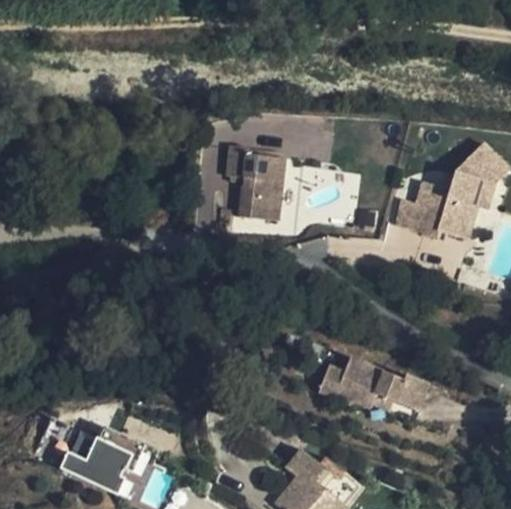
[(411,221),(409,228),(436,237),(439,230),(466,239),(476,205),(484,181),(494,185),(509,169),(483,143),(455,169),(450,184),(441,181),(438,186),(424,181),(417,203),(403,198),(397,216),(411,221)]
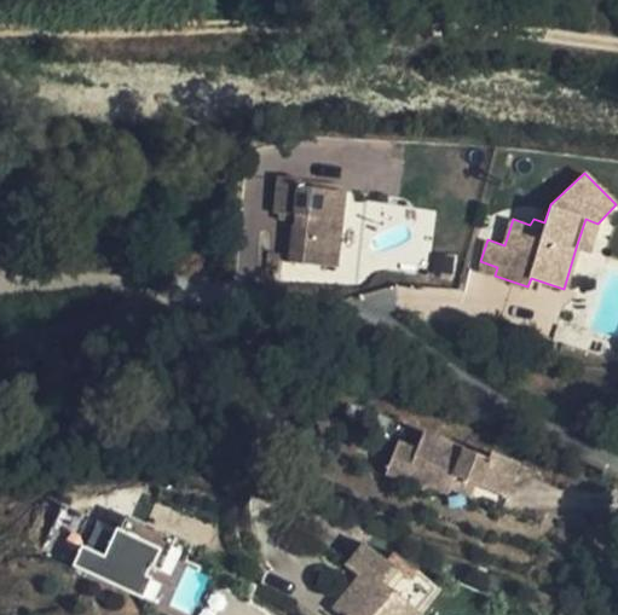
[(296,214),(300,185),(300,179),(279,175),(275,213),(296,214)]
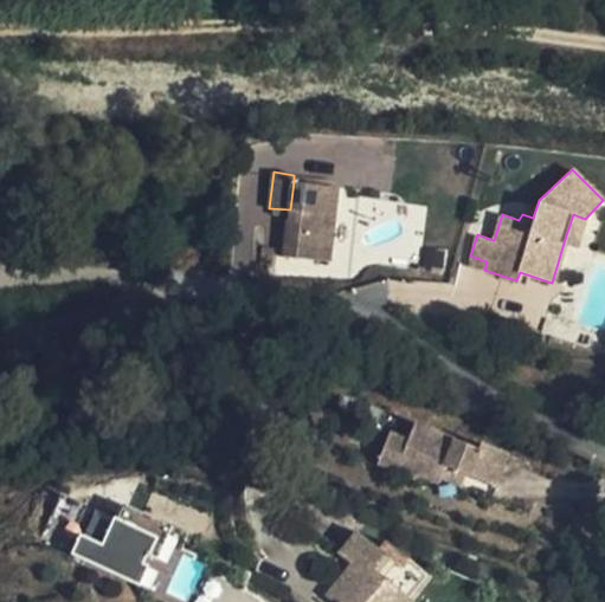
[(329,261),(338,187),(294,181),(290,209),(284,256),(329,261)]
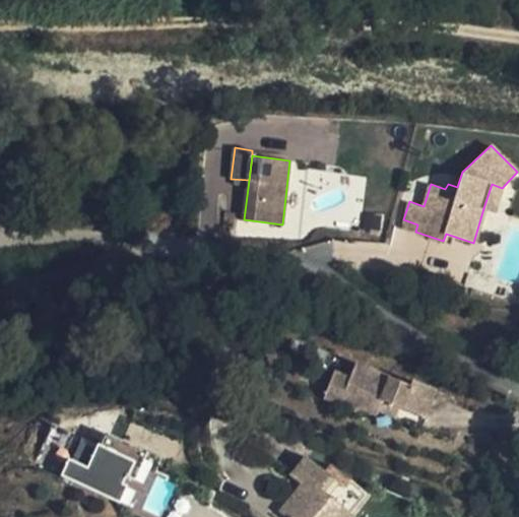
[(376,172),(354,169),(353,176),(346,175),(345,182),(374,186),(374,182),(376,172)]
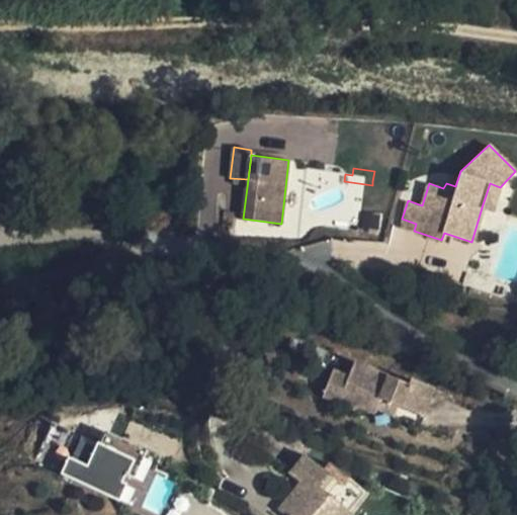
[(383,173),(374,171),(372,181),(381,183),(383,173)]
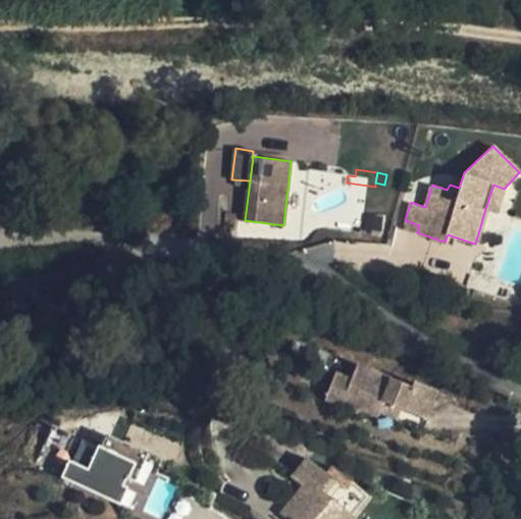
[(493,185),(485,209),(498,212),(504,189),(493,185)]
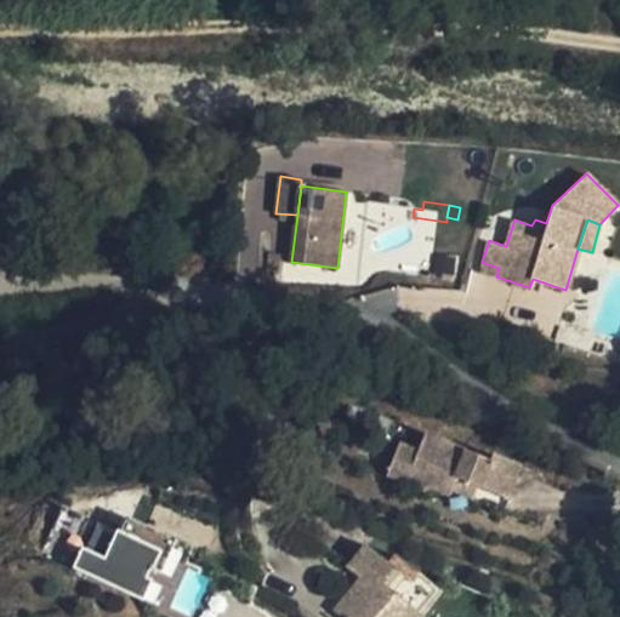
[(478,272),(496,276),(499,268),(482,262),(478,272)]
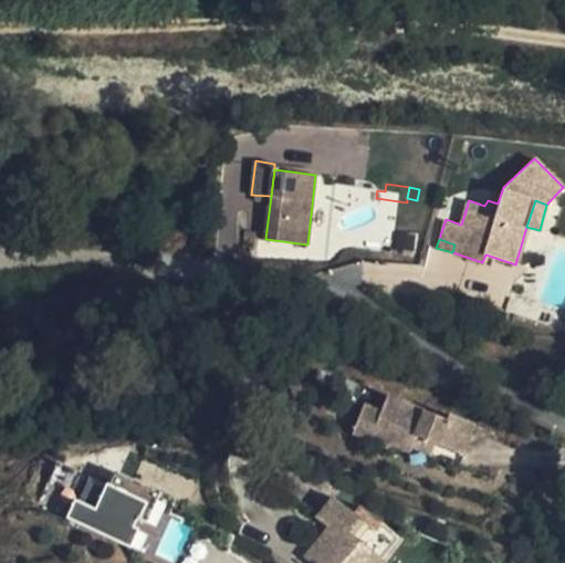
[(472,320),(475,314),(443,309),(441,314),(472,320)]
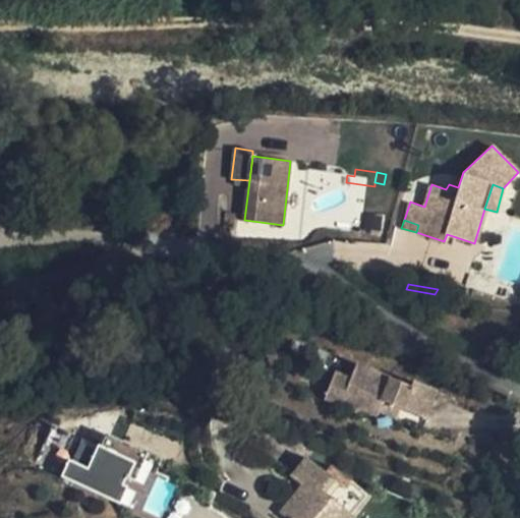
[(432,300),(435,294),(406,289),(405,290),(432,300)]
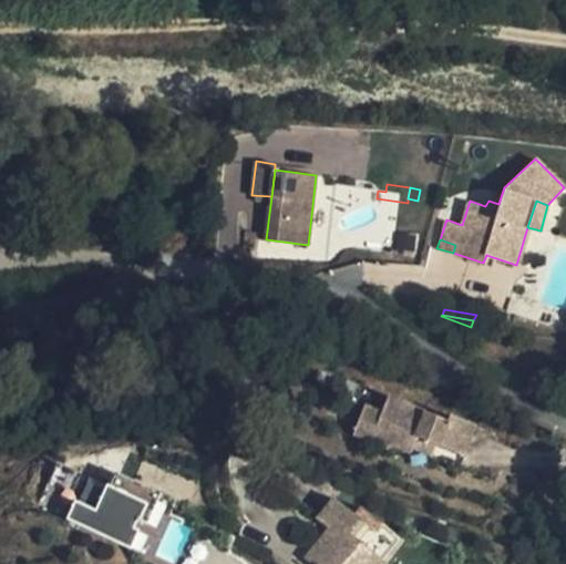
[(366,403),(351,436),(423,457),(428,442),(462,457),(474,426),(450,414),(446,422),(424,414),(424,411),(388,395),(377,423),(379,409),(366,403)]
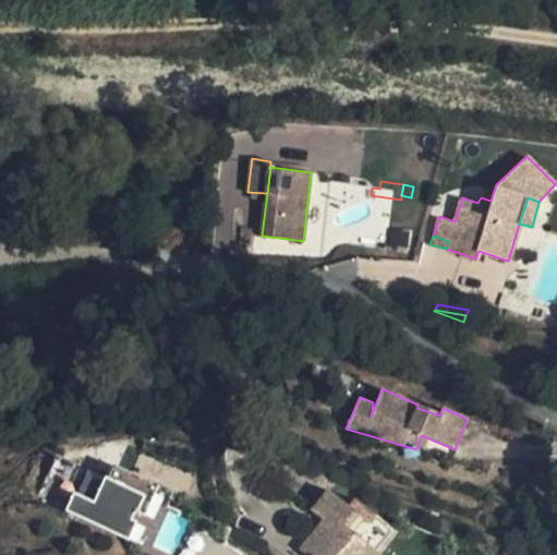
[(93,504),(73,494),(64,510),(128,540),(135,523),(128,521),(134,509),(143,497),(104,480),(93,504)]
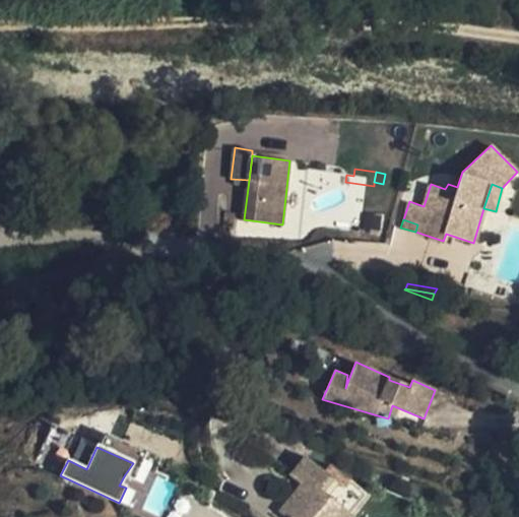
[(302,452),(285,472),(297,481),(303,486),(298,491),(293,487),(275,508),(284,516),(285,516),(329,516),(323,512),(332,500),(348,513),(364,492),(350,480),(328,461),(322,468),(302,452)]
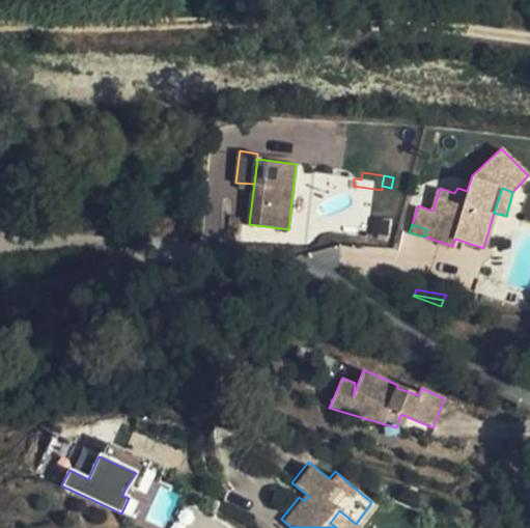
[(303,492),(299,497),(304,501),(309,496),(303,492)]
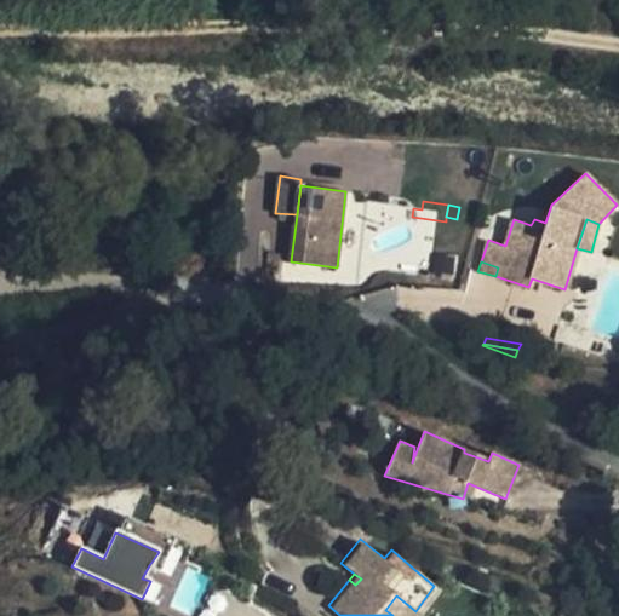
[(396,596),(385,610),(393,615),(412,615),(416,611),(396,596)]
